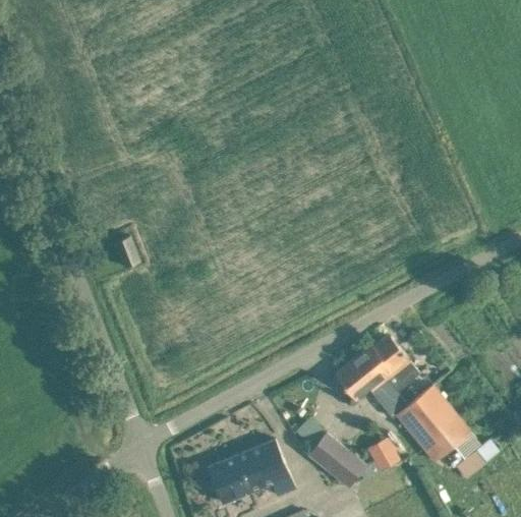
[(140,264),(130,238),(115,244),(125,270),(140,264)]
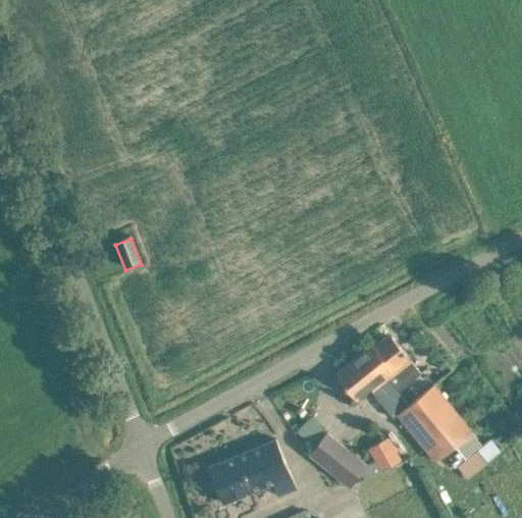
[(372,347),(365,353),(397,393),(419,374),(392,339),(376,352),(372,347)]
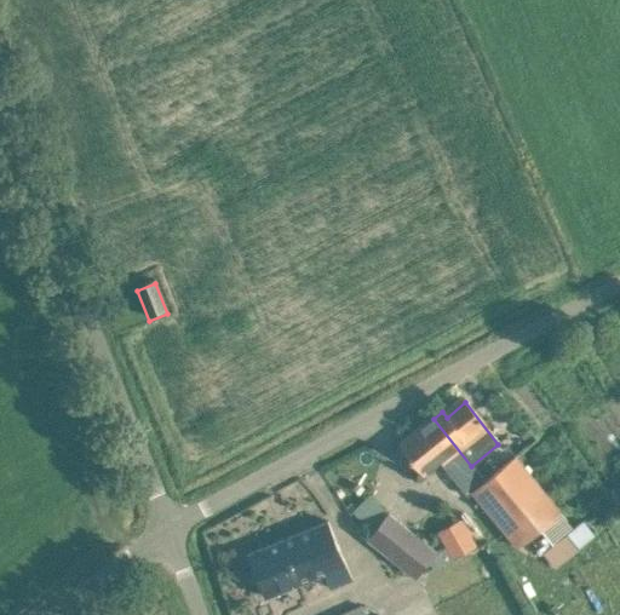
[(472,494),(488,513),(518,550),(540,533),(494,476),(486,483),(471,466),(434,419),(399,447),(424,478),(440,465),(468,499),(472,494)]
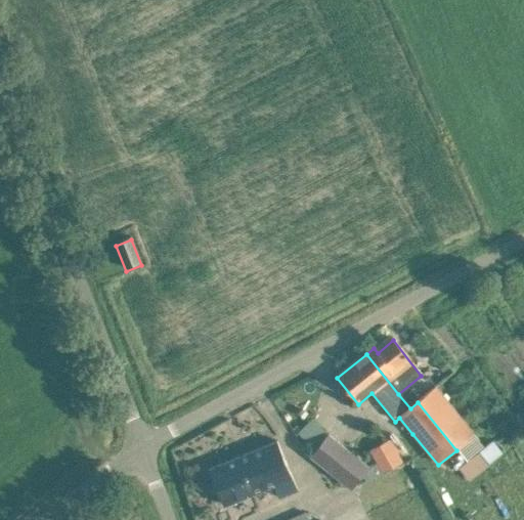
[(444,362),(438,367),(443,375),(449,370),(444,362)]
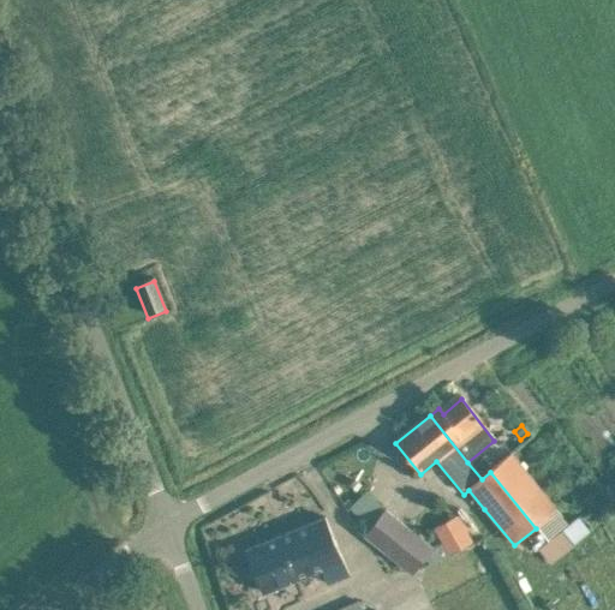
[(506,460),(490,472),(536,528),(556,512),(512,456),(506,460)]
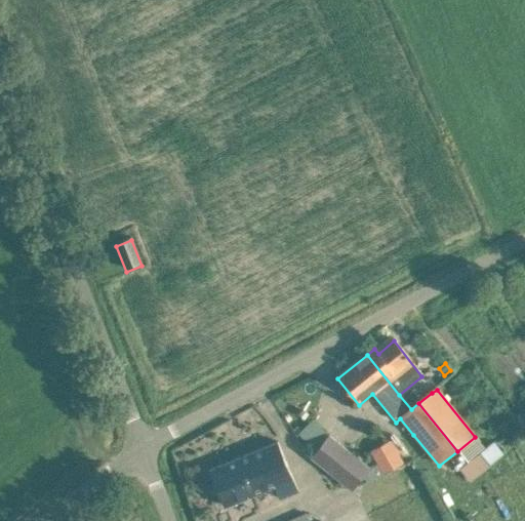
[(369,471),(328,438),(314,423),(299,437),(315,454),(311,459),(353,492),(363,479),(368,473),(369,471)]
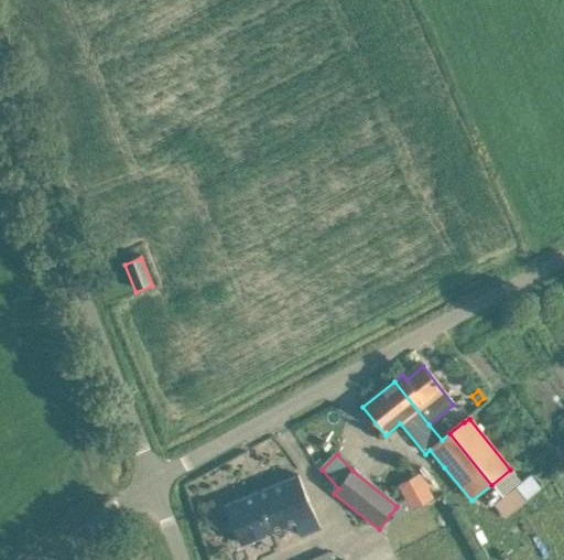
[(529,476),(539,496),(556,486),(546,467),(529,476)]
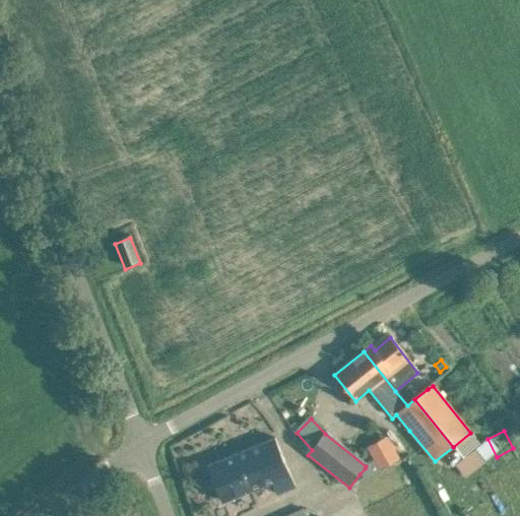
[(294,488),(274,442),(209,469),(223,503),(273,480),(276,494),(294,488)]
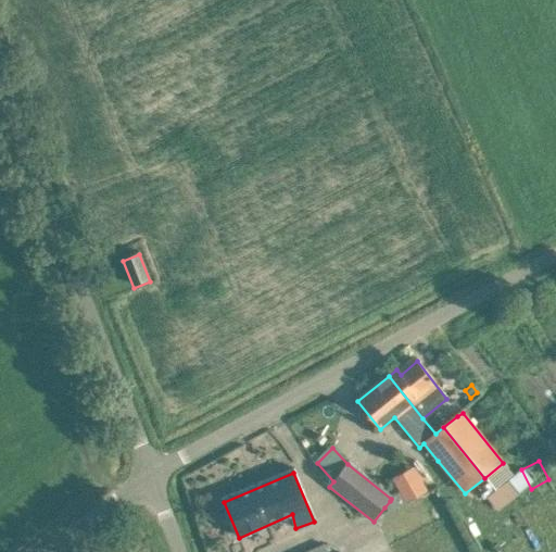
[(392,499),(390,501),(384,507),(389,514),(397,509),(426,493),(420,484),(401,494),(392,499)]
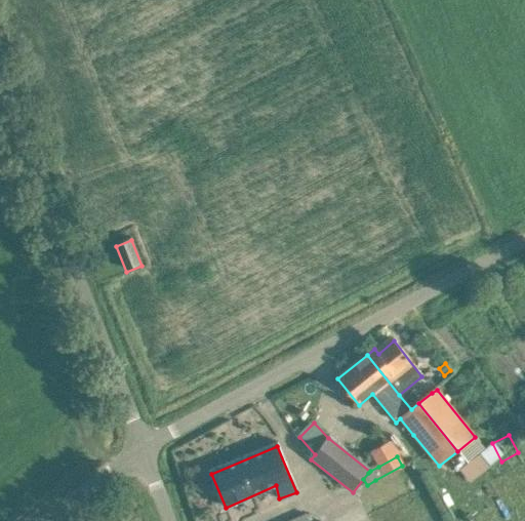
[(478,456),(459,472),(470,485),(489,470),(478,456)]
